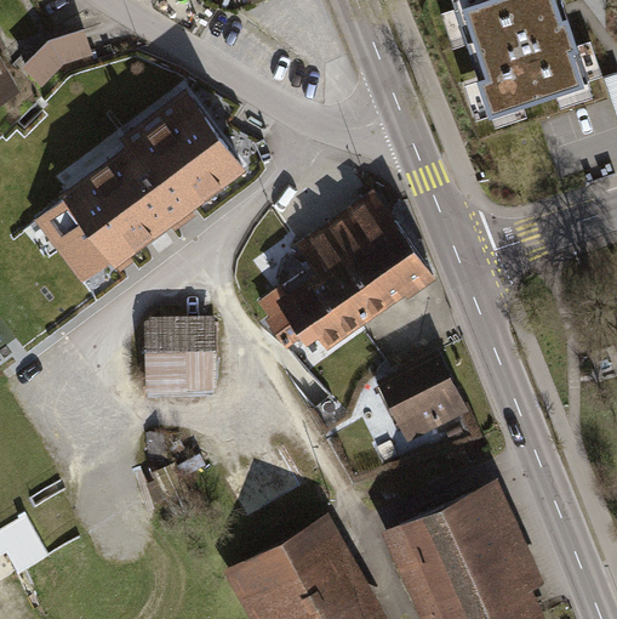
[(556,0),(466,0),(458,3),(490,106),(581,78),(556,0)]
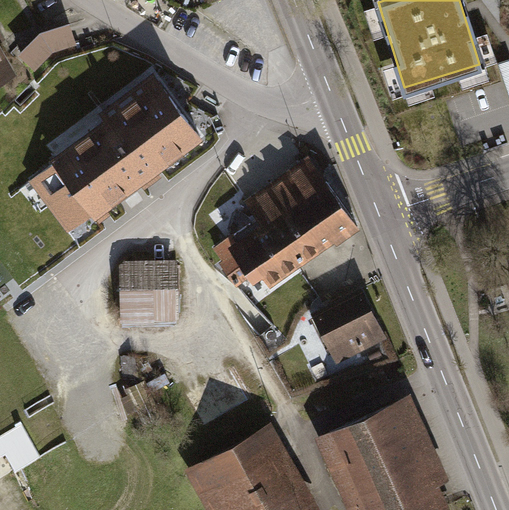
[(38,34),(16,56),(32,71),(49,54),(73,47),(66,25),(38,34)]
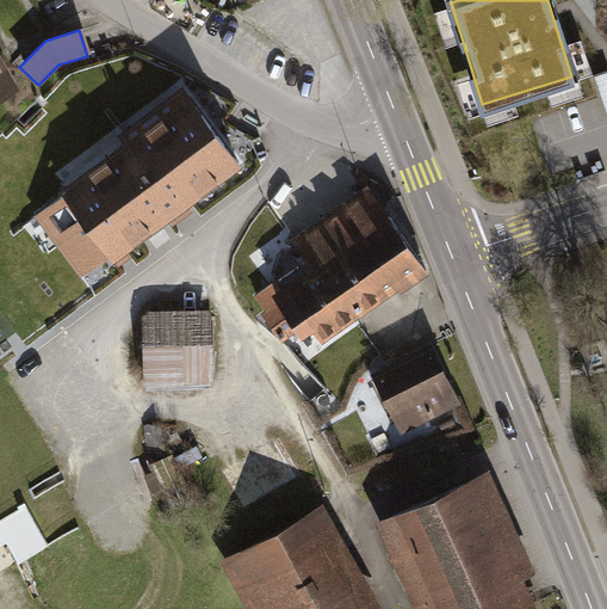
[(0,96),(10,91),(0,73),(0,96)]
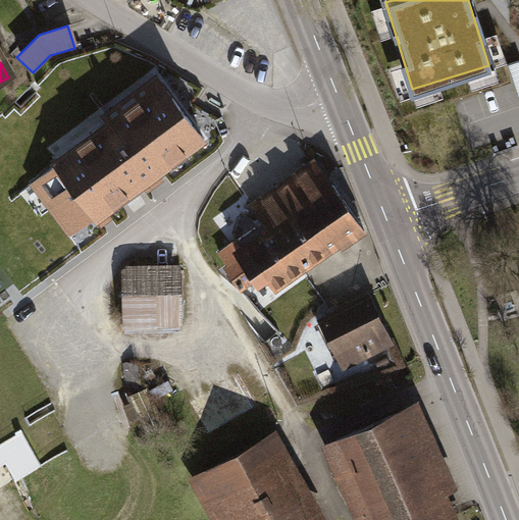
[(158,84),(87,139),(128,193),(200,139),(158,84)]
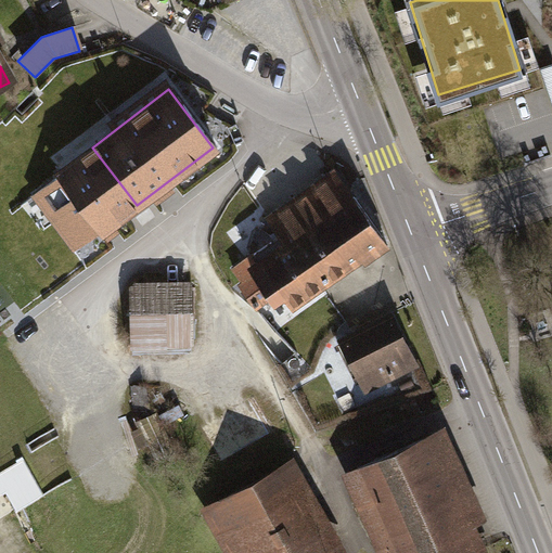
[(101,232),(137,205),(92,148),(56,175),(59,177),(33,196),(73,248),(98,229),(101,232)]
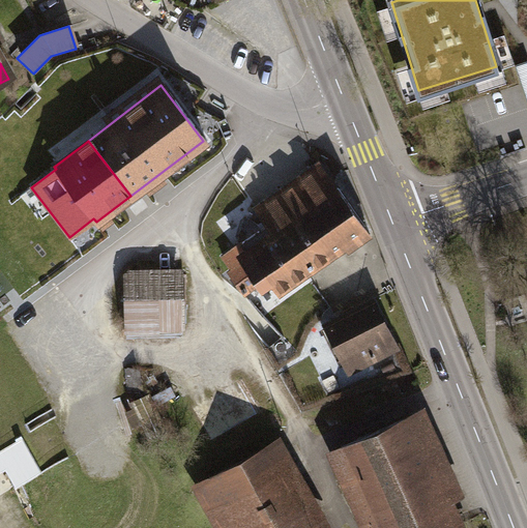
[(337,191),(328,196),(311,170),(256,208),(268,226),(221,260),(244,293),(268,276),(280,292),(367,232),(337,191)]
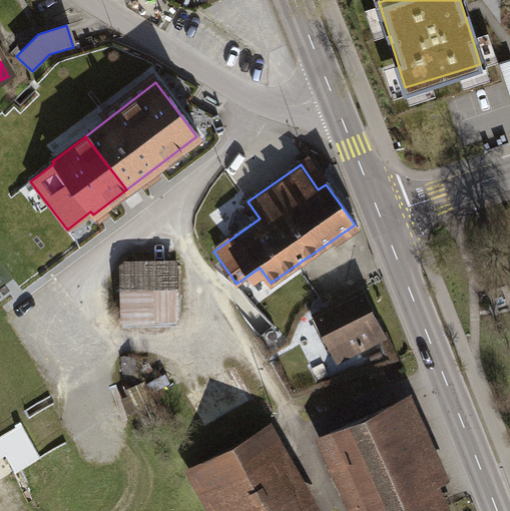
[(171,273),(122,274),(123,311),(188,310),(188,308),(196,308),(196,291),(187,291),(187,267),(171,268),(171,273)]
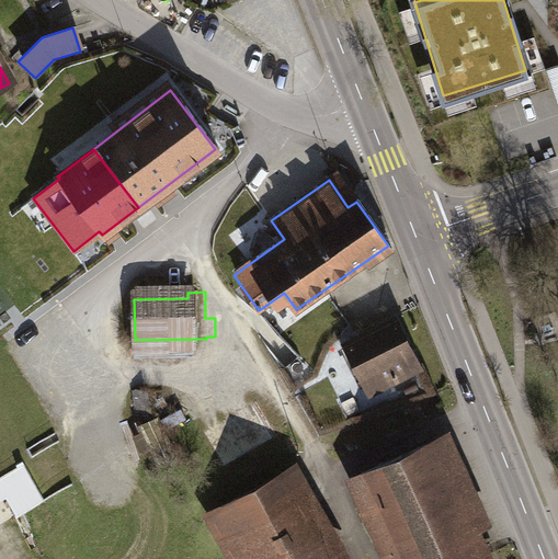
[(395,320),(342,346),(367,397),(420,371),(395,320)]
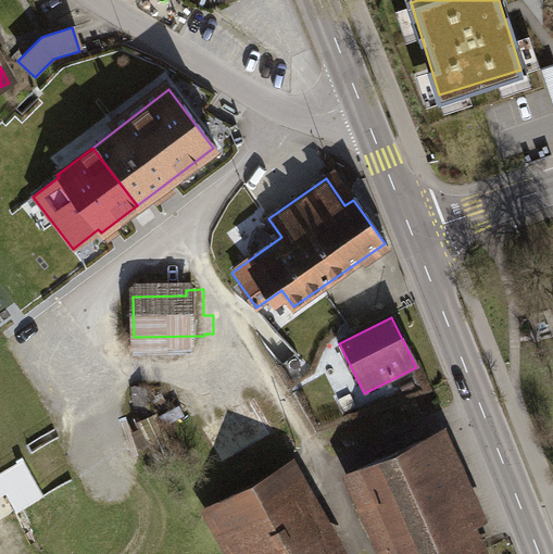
[(200,427),(216,465),(275,439),(256,398),(214,416),(215,420),(200,427)]
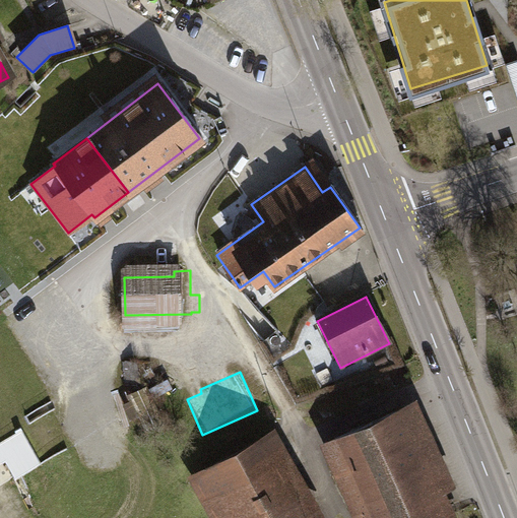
[(448,517),(398,408),(325,442),(359,517),(361,517),(368,514),(370,517),(448,517)]
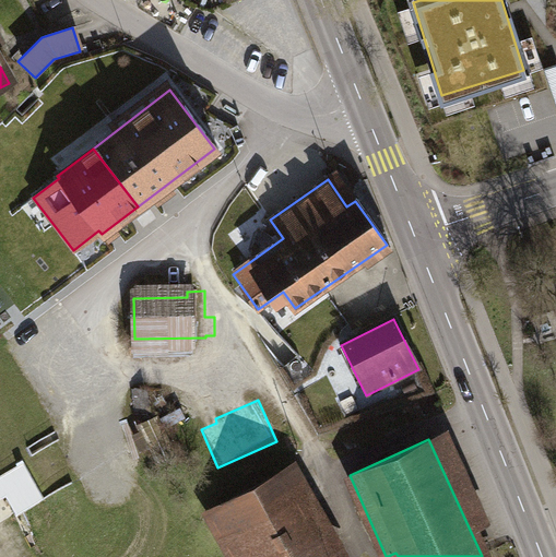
[(0,488),(14,514),(43,499),(24,463),(0,475),(0,488)]
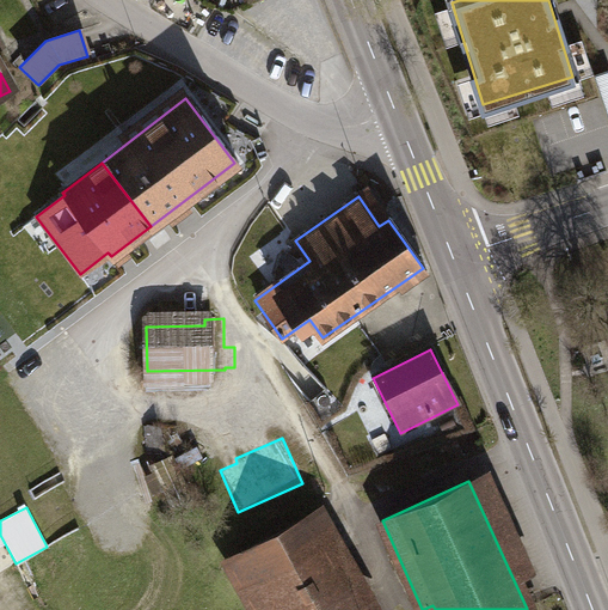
[(356,609),(306,514),(221,560),(247,609),(356,609)]
